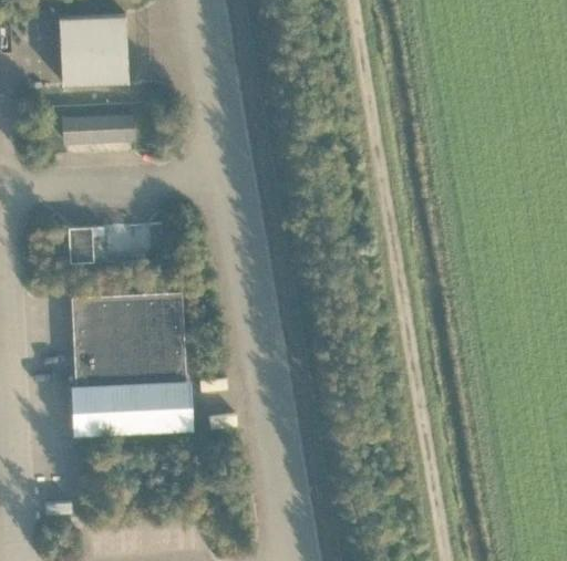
[(62,86),(127,83),(125,18),(59,20),(62,86)]
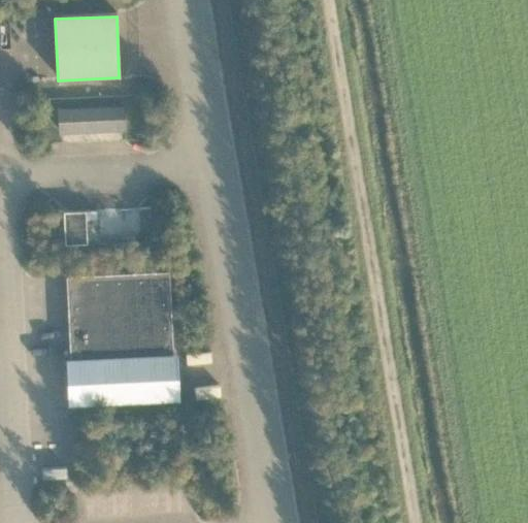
[(59,134),(125,131),(124,110),(58,112),(59,134)]
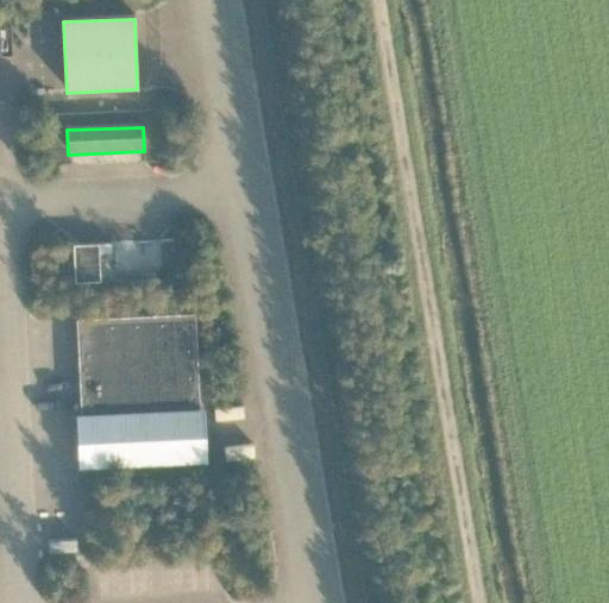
[(157,244),(158,270),(174,269),(173,243),(163,243),(157,244)]
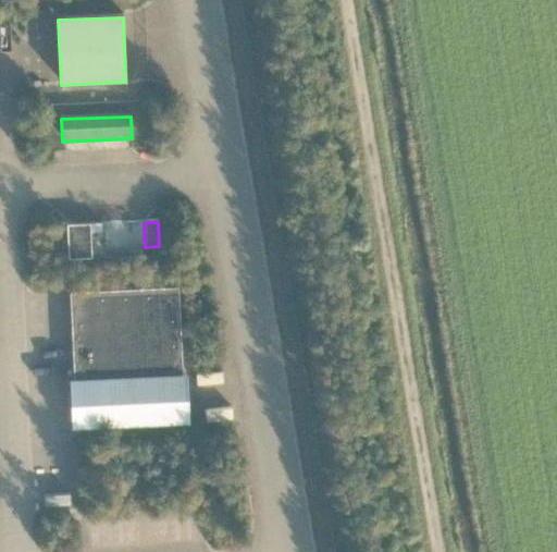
[(67,261),(91,260),(90,225),(66,227),(67,261)]
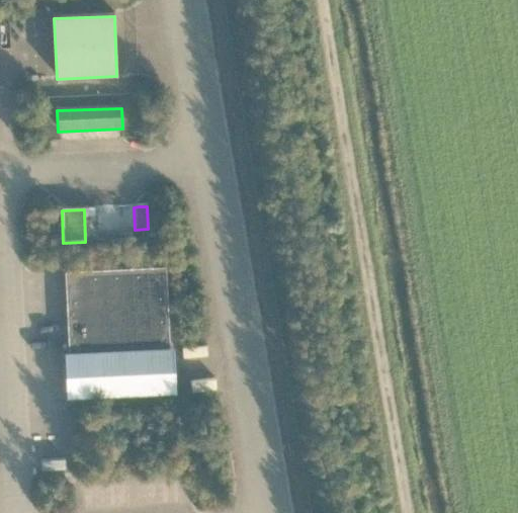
[(65,273),(69,353),(169,349),(166,268),(65,273)]
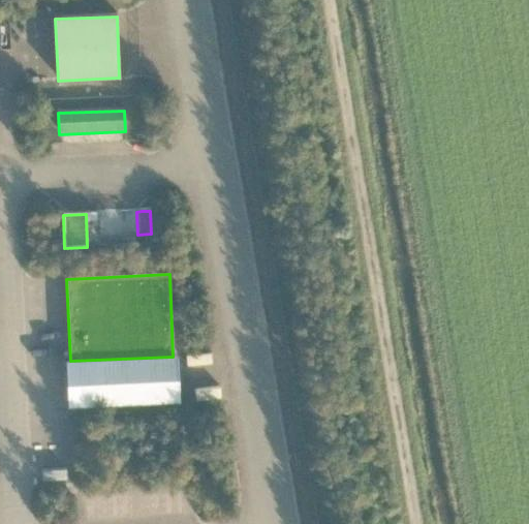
[(178,356),(173,357),(70,361),(66,361),(68,408),(180,403),(178,356)]
